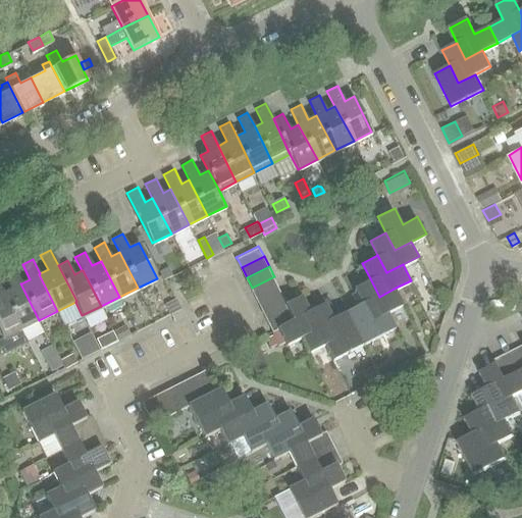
[(14,268),(4,273),(11,289),(3,292),(20,328),(39,320),(20,283),(21,283),(14,268)]
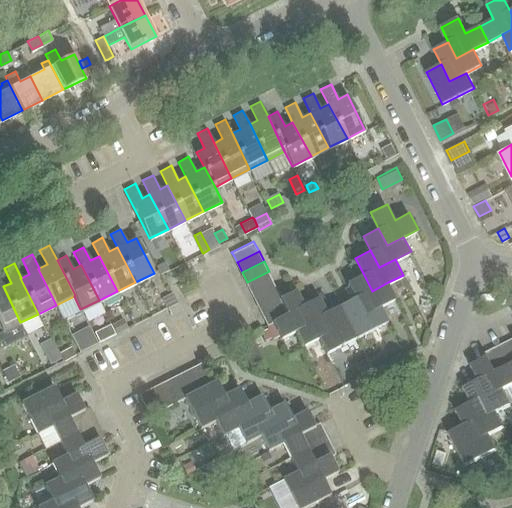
[(247,282),(252,292),(274,281),(269,271),(247,282)]
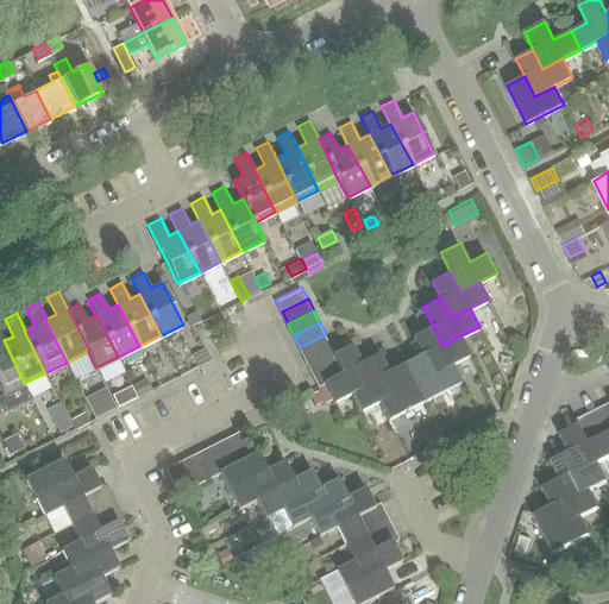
[(414,334),(422,352),(433,372),(452,363),(471,353),(462,335),(443,346),(432,325),(414,334)]
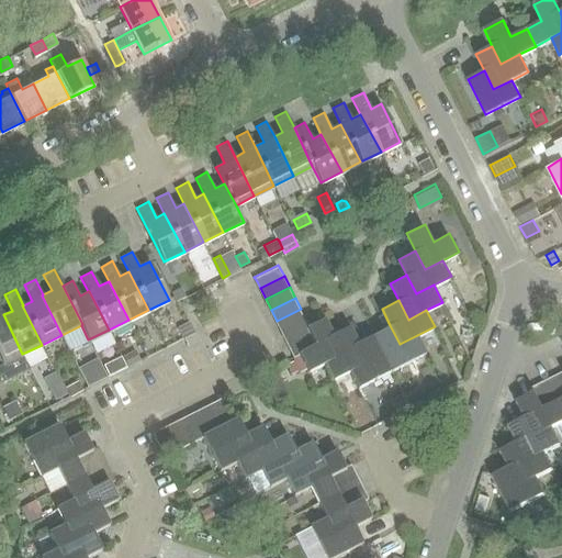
[(3,314),(0,307),(0,358),(1,360),(0,360),(0,375),(1,377),(27,364),(22,354),(3,314)]
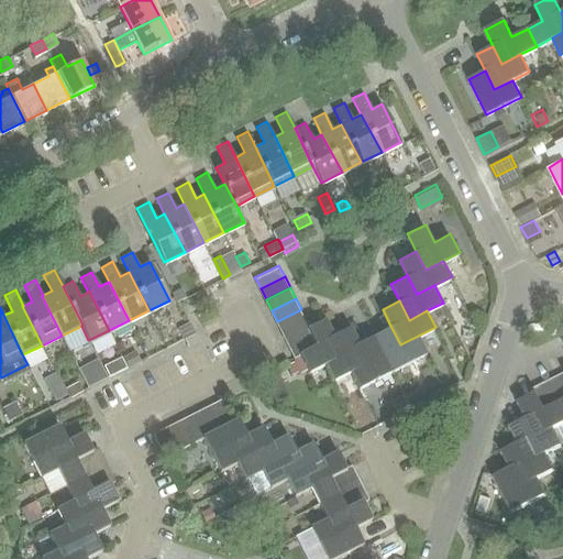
[(277,321),(284,332),(307,320),(301,309),(277,321)]
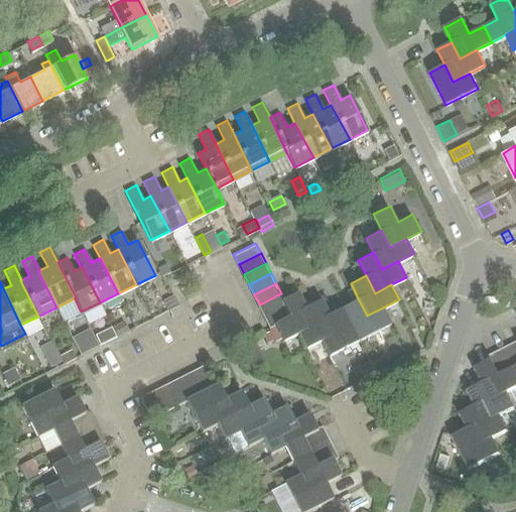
[(314,323),(306,305),(298,290),(284,298),(286,303),(292,314),(276,323),(283,337),(284,338),(298,331),(314,323)]
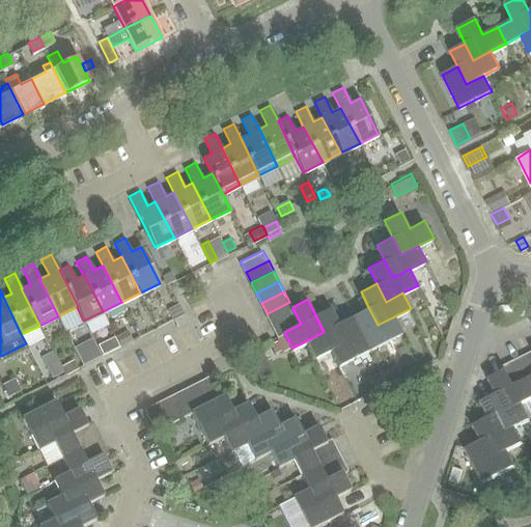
[(173,315),(183,311),(176,300),(167,304),(173,315)]
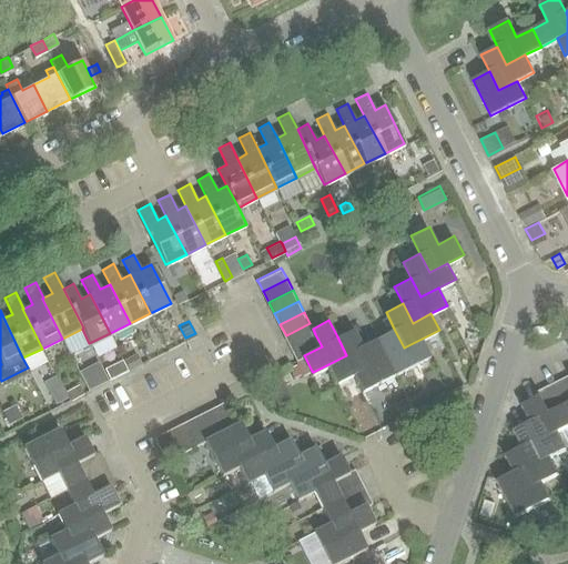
[(286,335),(292,346),(315,334),(313,329),(310,323),(286,335)]
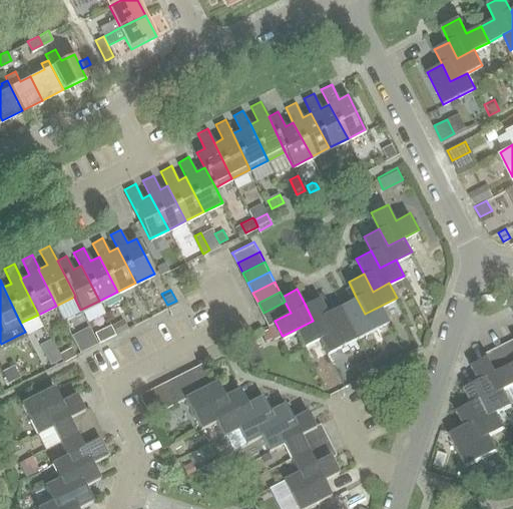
[(320,297),(305,304),(313,321),(297,329),(305,344),(320,336),(336,328),(328,312),(320,297)]
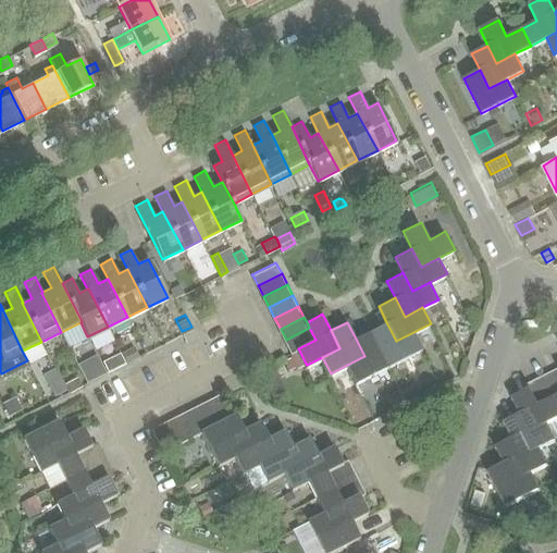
[(422,348),(413,332),(396,341),(386,322),(370,331),(387,366),(422,348)]
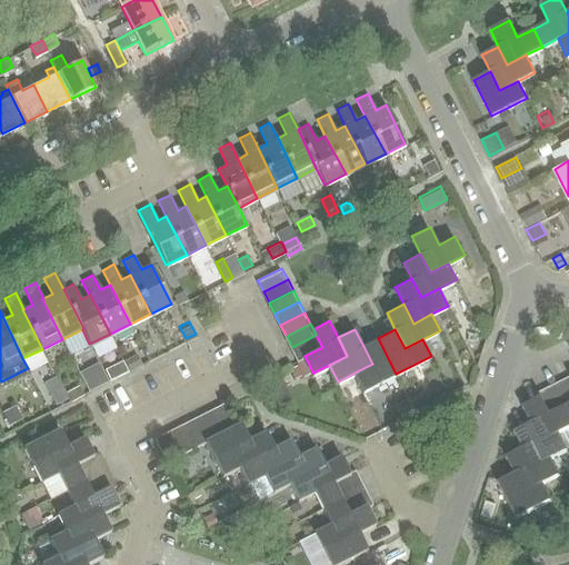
[(298,359),(305,356),(322,347),(316,335),(292,347),(298,359)]
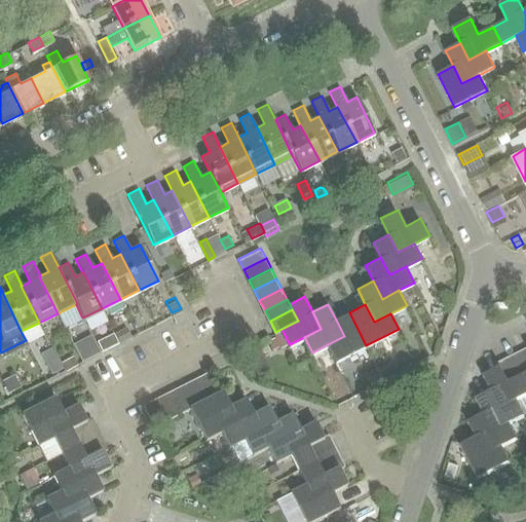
[(443,320),(438,309),(430,313),(436,323),(443,320)]
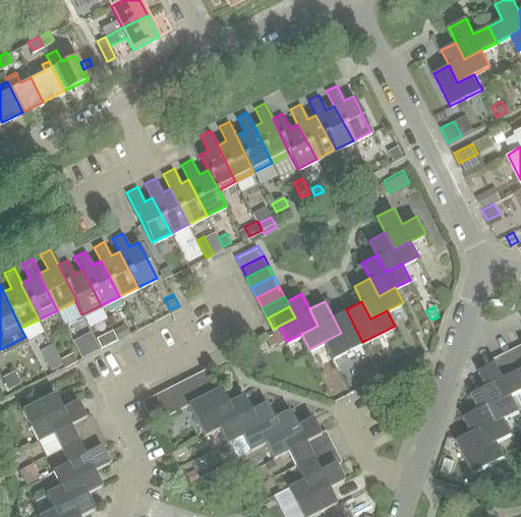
[(362,342),(346,309),(333,317),(341,333),(325,341),(333,357),(362,342)]
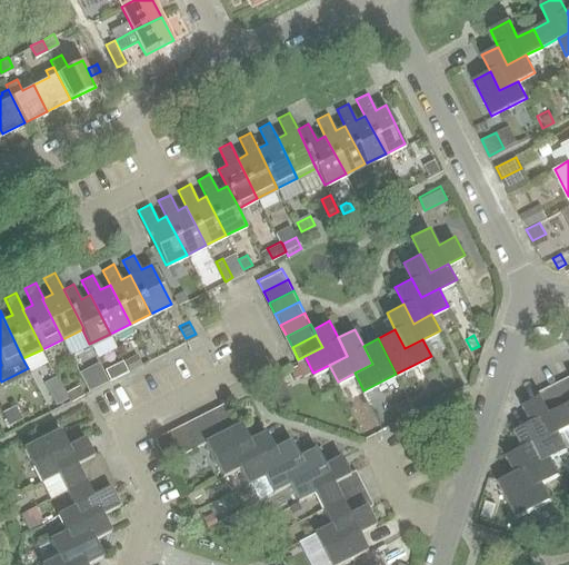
[(129,368),(140,363),(135,353),(123,358),(129,368)]
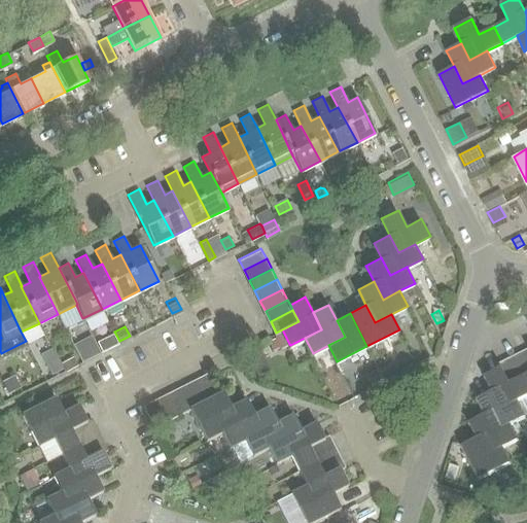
[(289,344),(282,329),(276,333),(275,334),(282,347),(289,344)]
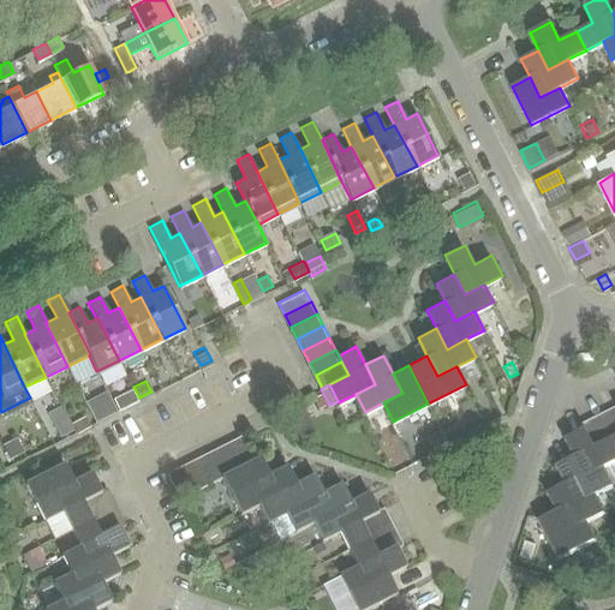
[(126,405),(137,400),(130,387),(120,393),(126,405)]
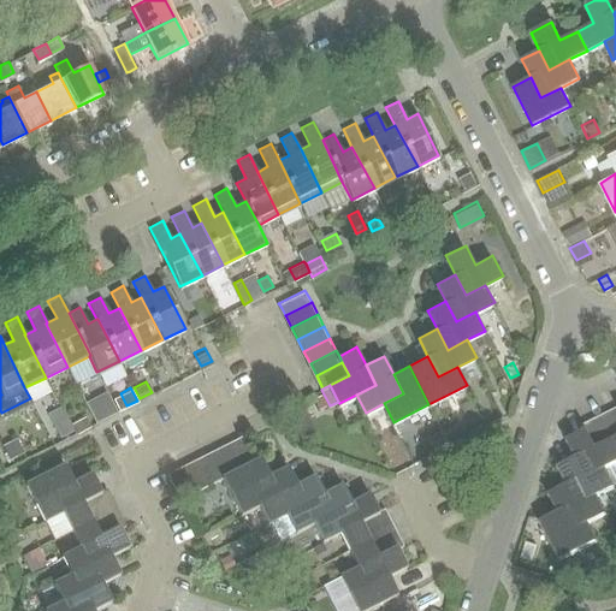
[(107,416),(117,411),(106,391),(96,396),(107,416)]
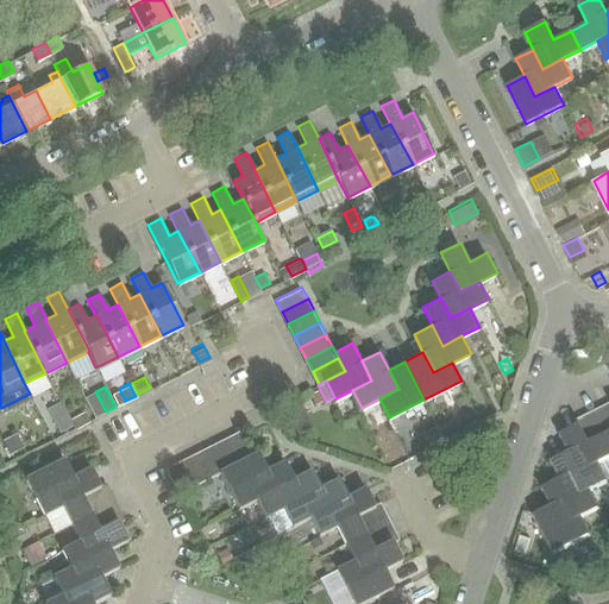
[(608,431),(608,423),(600,404),(588,410),(601,435),(606,433),(608,431)]
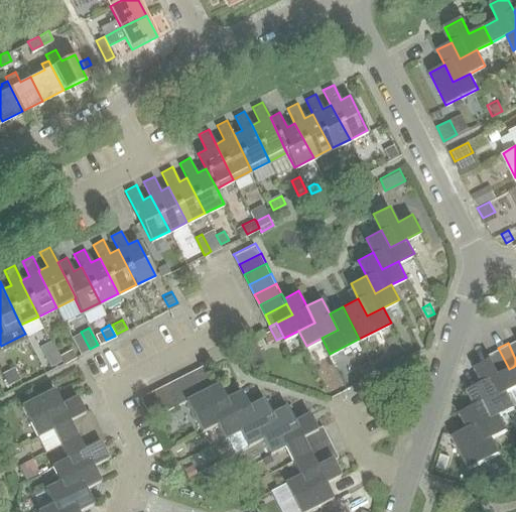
[(65,361),(75,356),(71,348),(60,353),(65,361)]
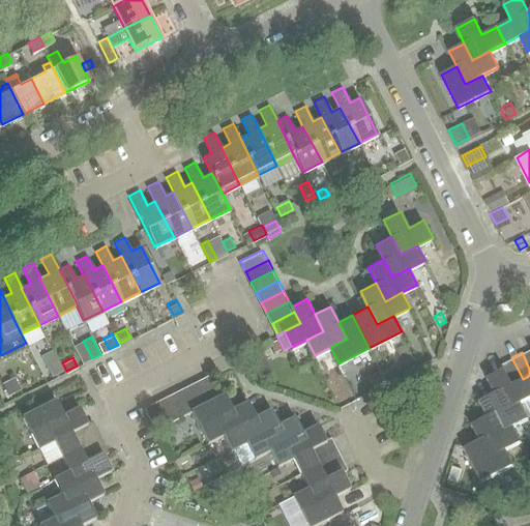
[(511,357),(500,363),(503,368),(504,368),(512,384),(523,379),(511,357)]
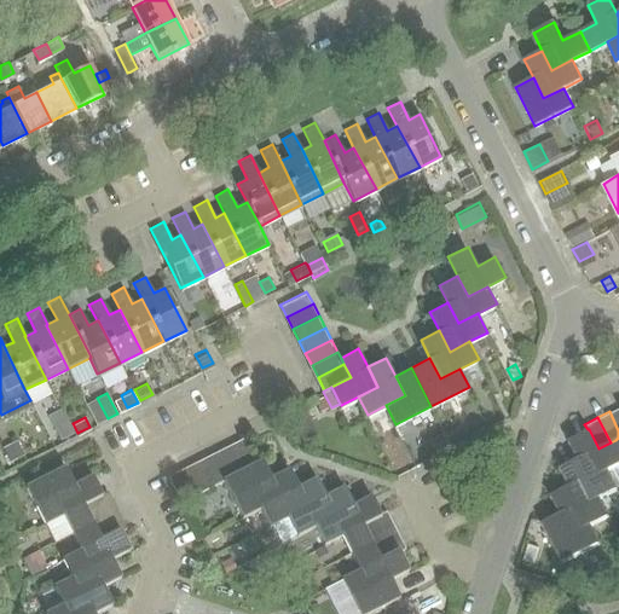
[(589,429),(588,429),(570,439),(578,457),(579,456),(589,476),(607,467),(607,468),(618,462),(618,447),(615,440),(611,442),(599,449),(589,429)]
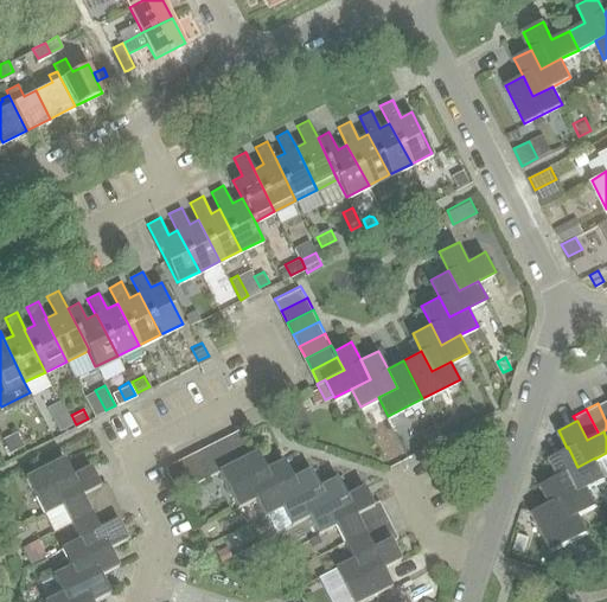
[(238,428),(227,434),(238,458),(251,452),(238,428)]
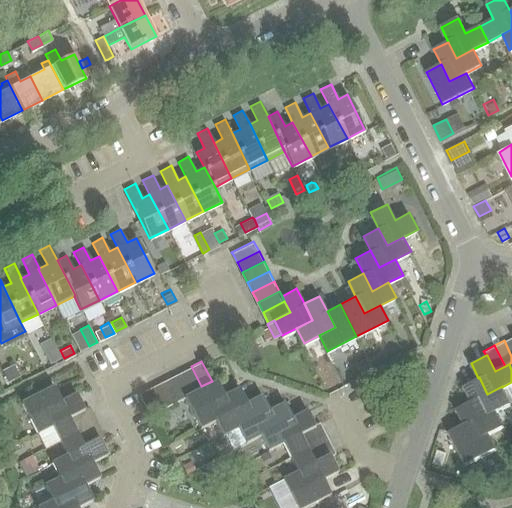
[(8,386),(20,380),(12,365),(0,371),(8,386)]
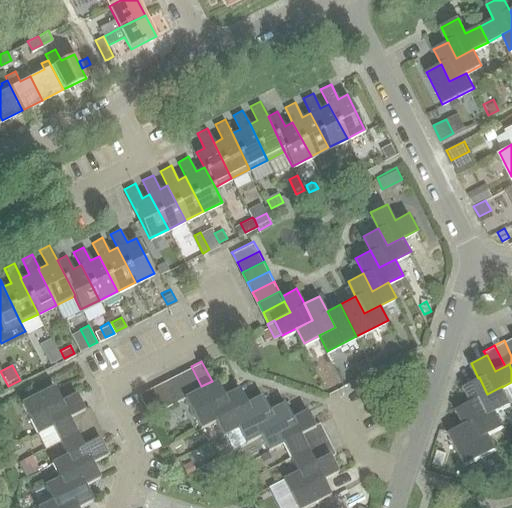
[(191,366),(181,371),(191,392),(201,386),(191,366)]
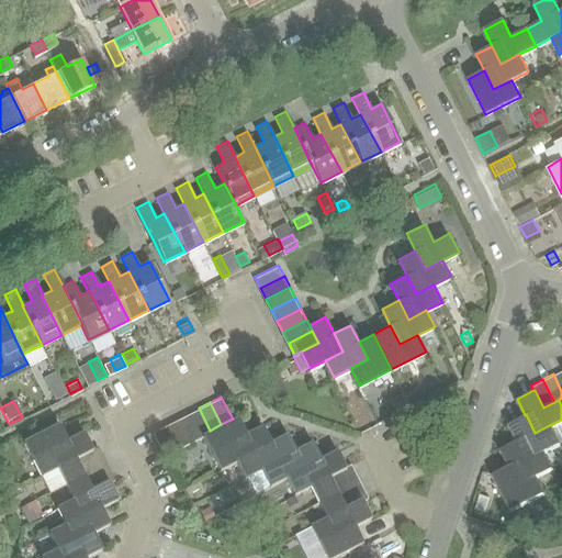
[(199,408),(188,413),(199,436),(203,434),(210,431),(199,408)]
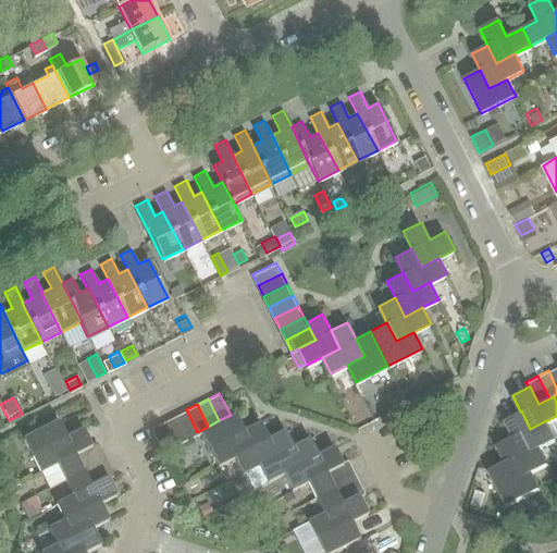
[(186,409),(175,415),(186,438),(197,432),(186,409)]
